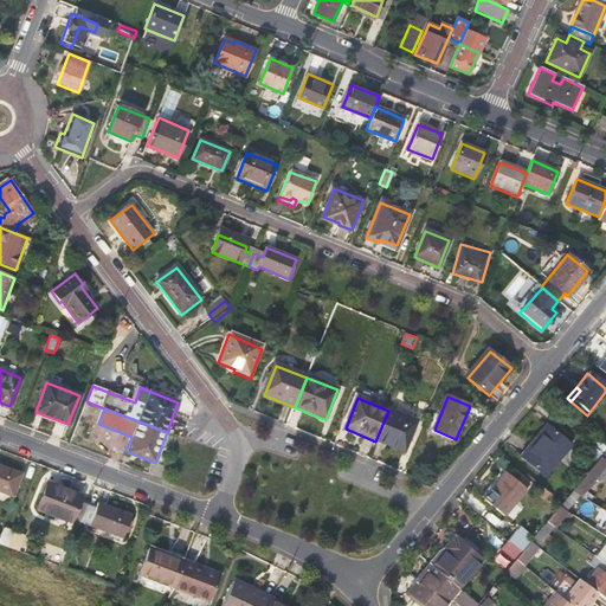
[(388,411),(375,442),(387,446),(388,442),(406,450),(417,423),(388,411)]
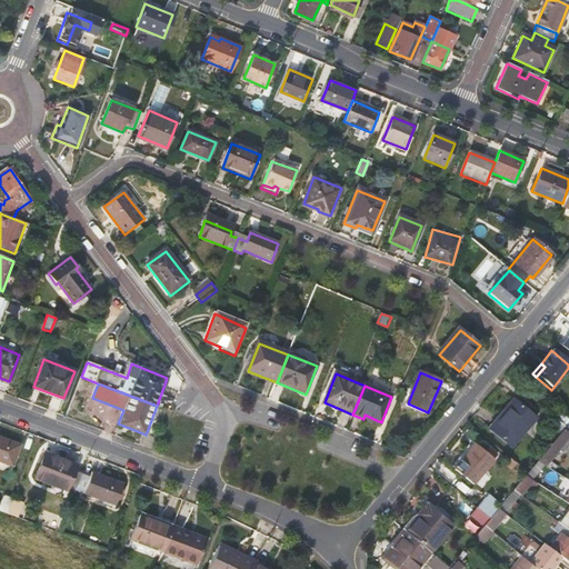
[(535,418),(512,400),(505,409),(507,411),(490,431),(510,448),(535,418)]
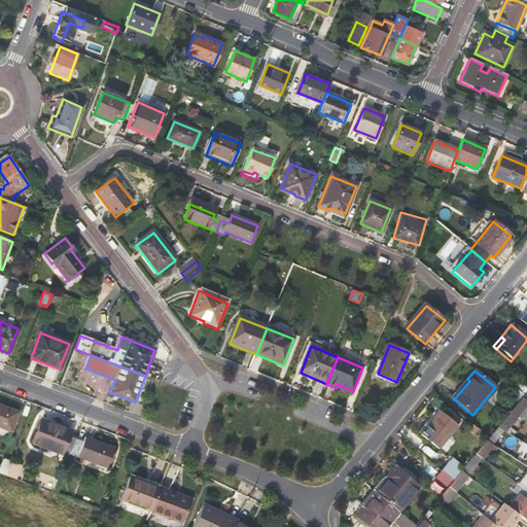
[(524,397),(526,393),(526,389),(519,383),(514,389),(524,397)]
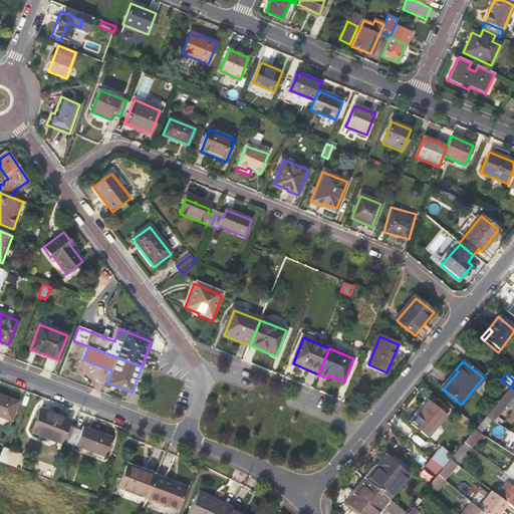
[(329,374),(328,378),(343,384),(344,381),(329,374)]
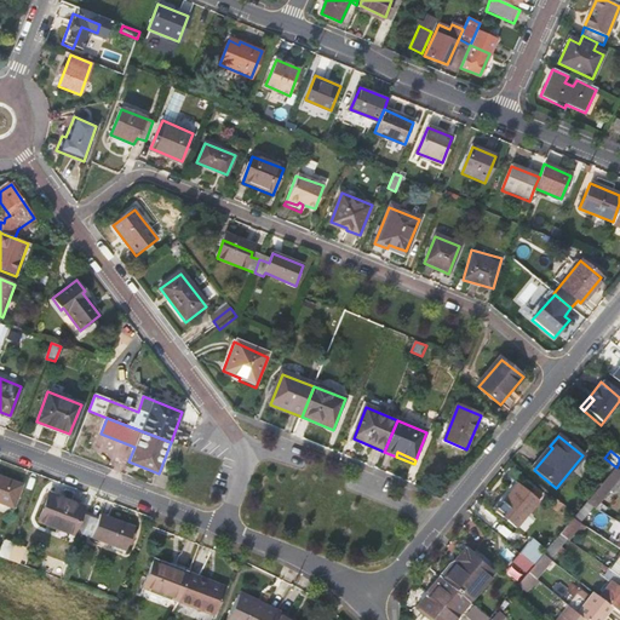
[(609,475),(615,469),(616,468),(604,458),(602,455),(596,463),(609,475)]
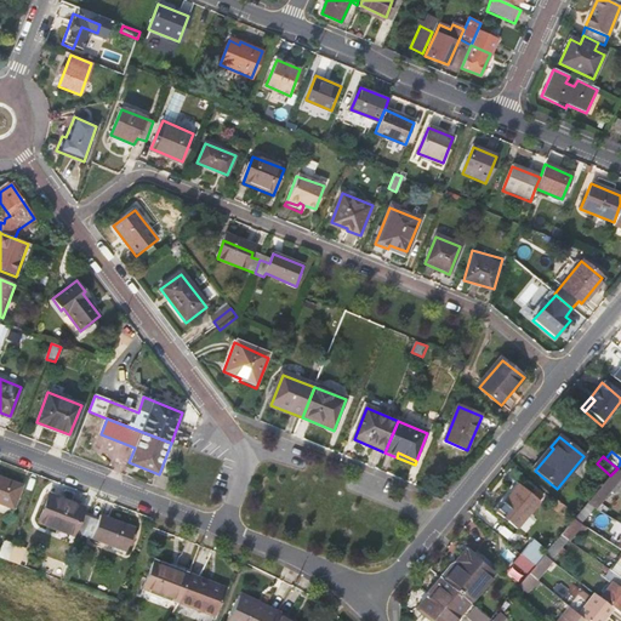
[(597,511),(620,479),(620,472),(616,469),(610,476),(587,503),(597,511)]
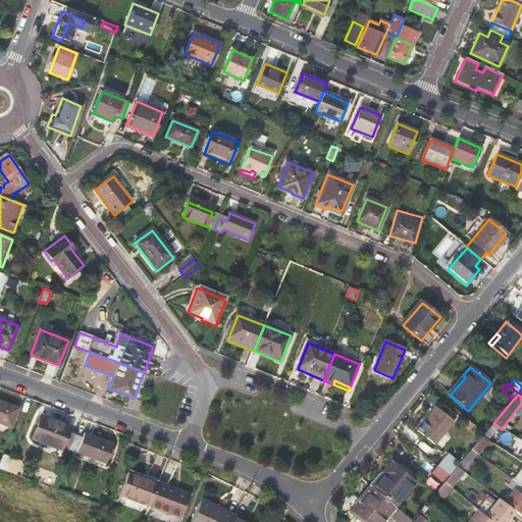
[(0,423),(12,428),(18,409),(0,402),(0,423)]
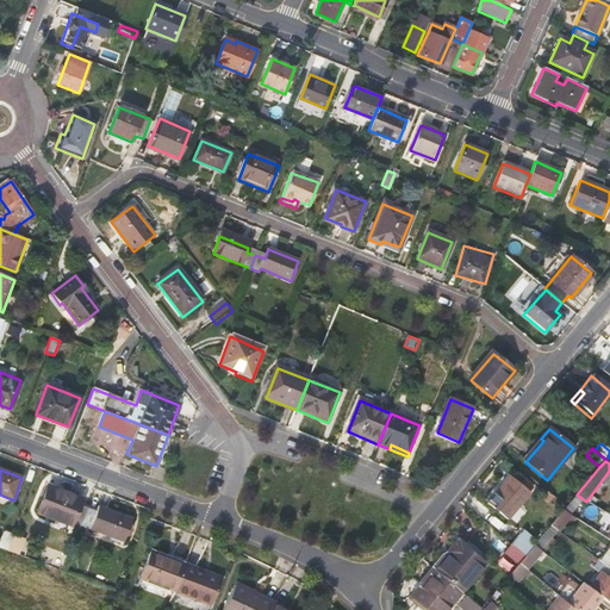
[(508,521),(529,495),(509,478),(486,504),(508,521)]
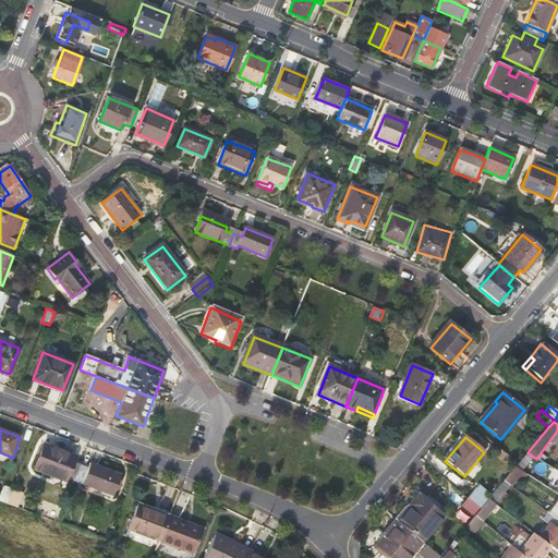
[(68,478),(74,482),(81,465),(73,463),(75,458),(44,446),(36,468),(52,474),(52,476),(65,482),(68,478)]
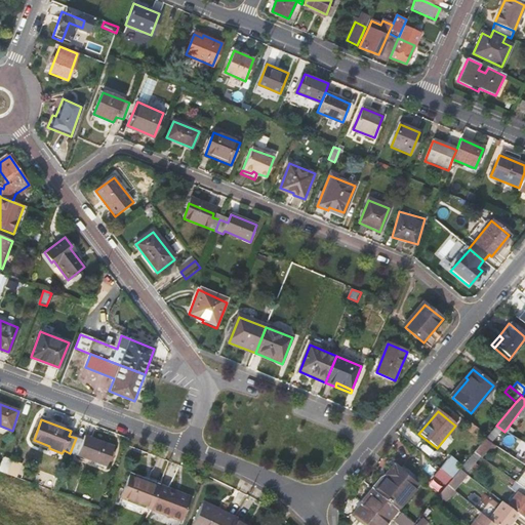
[(76,438),(70,453),(107,468),(114,447),(85,436),(83,440),(76,438)]
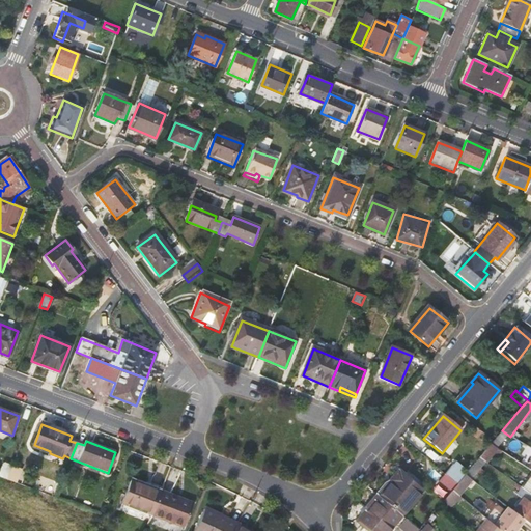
[(498,449),(492,444),(479,458),(485,463),(486,464),(498,449)]
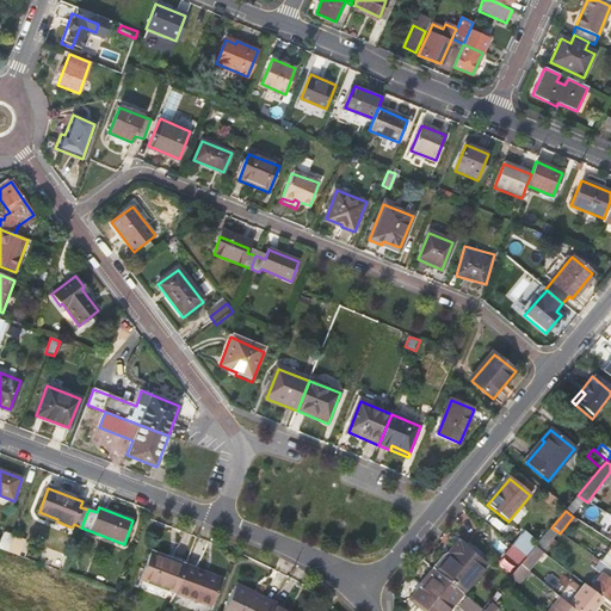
[(551,528),(536,547),(542,551),(559,532),(551,528)]
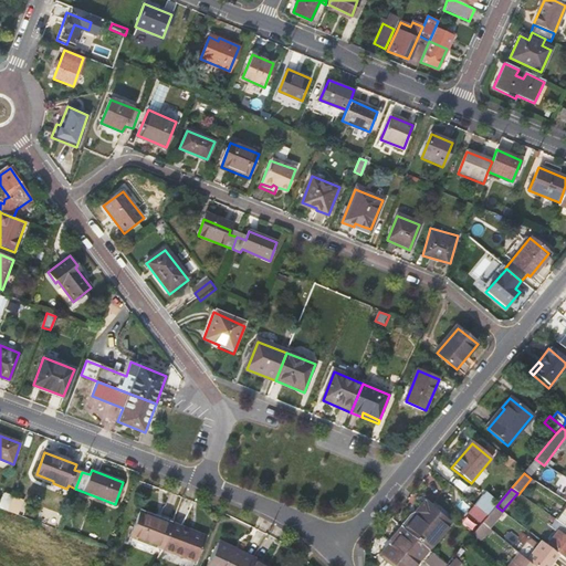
[(0,509),(7,512),(13,496),(3,493),(0,501),(0,509)]
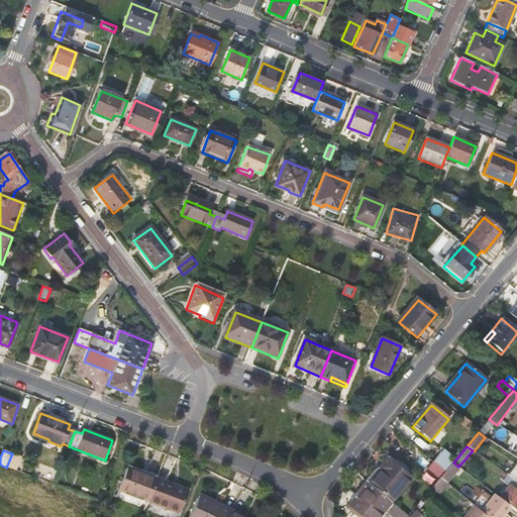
[(6,468),(14,471),(19,456),(12,453),(6,468)]
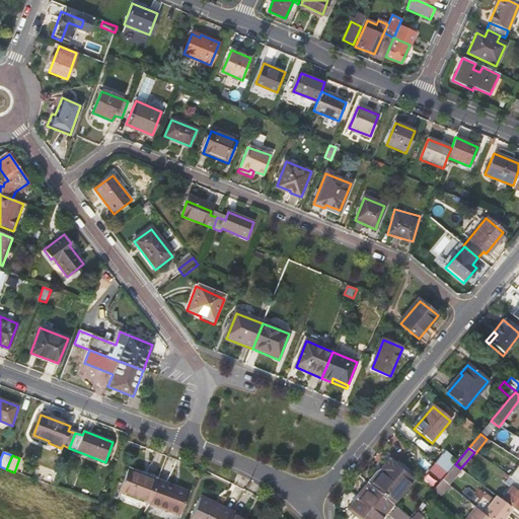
[(382,472),(370,487),(392,505),(412,482),(387,461),(380,470),(382,472)]
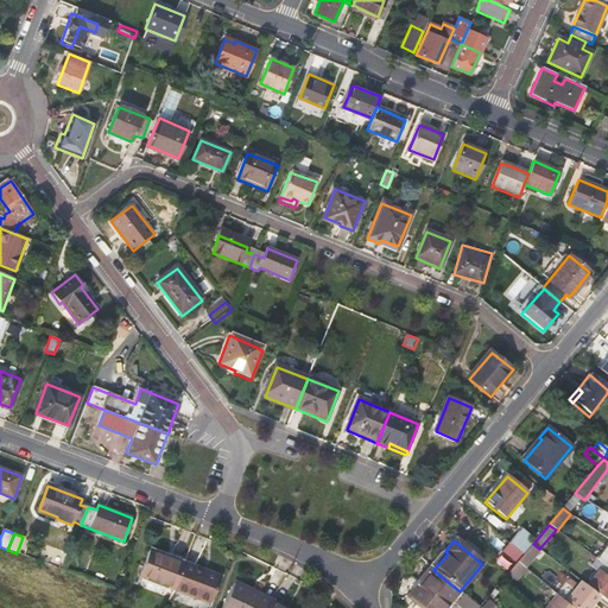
[(607,542),(596,558),(601,562),(607,567),(607,542)]
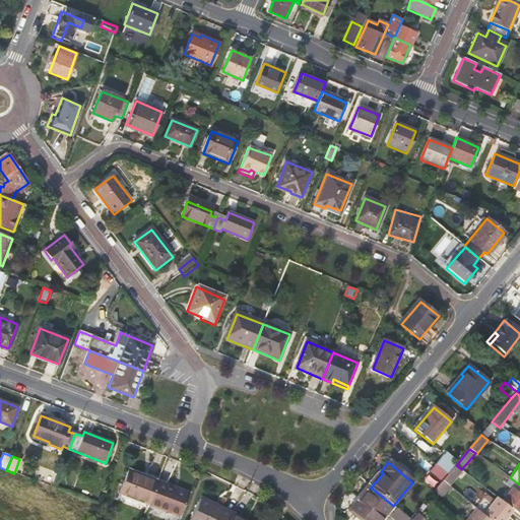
[(456,465),(447,475),(443,480),(449,485),(462,470),(461,469),(456,465)]
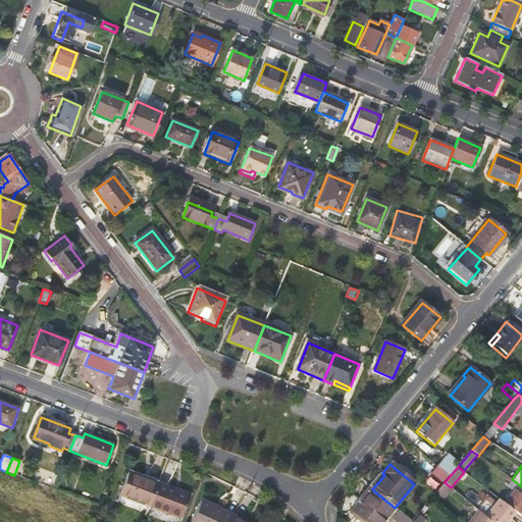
[(449,477),(436,468),(430,474),(442,484),(445,482),(449,477)]
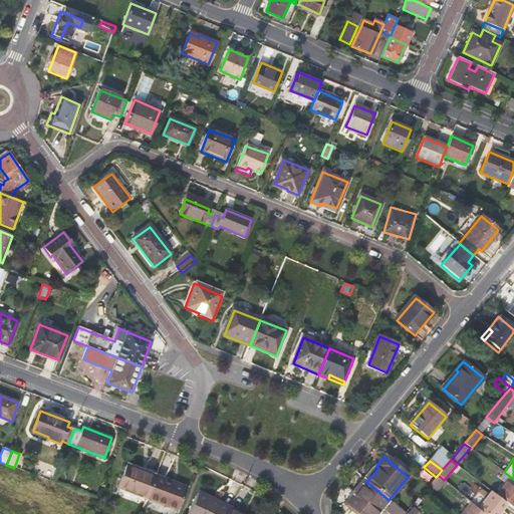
[(120,487),(150,498),(159,475),(147,470),(146,472),(130,465),(120,487)]
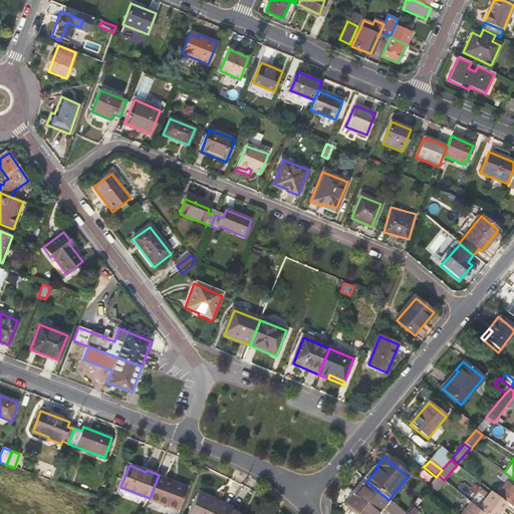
[(159,475),(150,498),(179,509),(187,488),(166,479),(167,478),(159,475)]
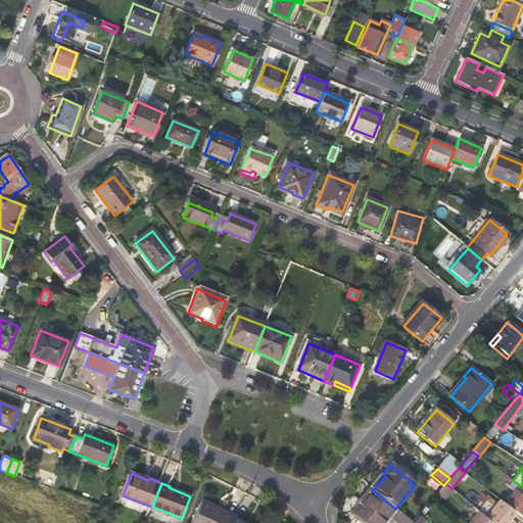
[(445,483),(443,485),(434,496),(439,502),(452,488),(445,483)]
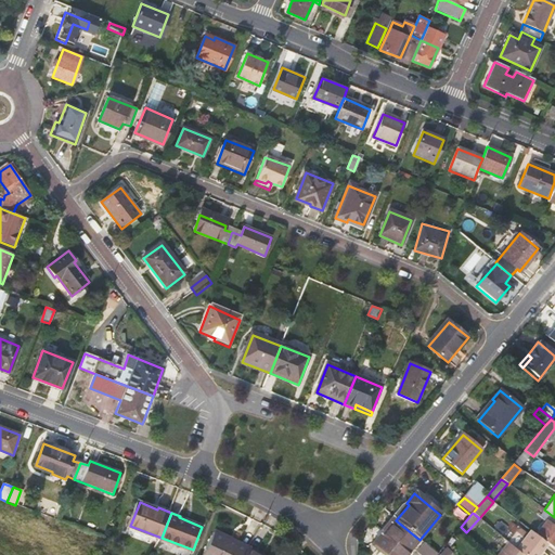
[(554,532),(554,517),(549,513),(543,519),(546,523),(536,534),(546,543),(554,532)]
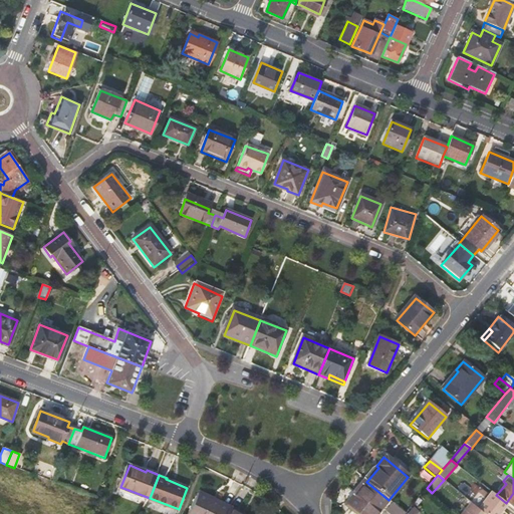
[(389,500),(366,482),(355,494),(354,493),(344,504),(355,513),(376,513),(389,500)]
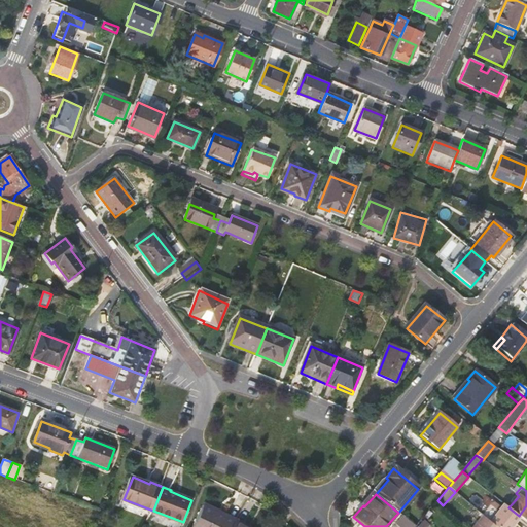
[(195,524),(199,526),(233,526),(237,522),(239,519),(226,512),(226,513),(209,501),(195,524)]
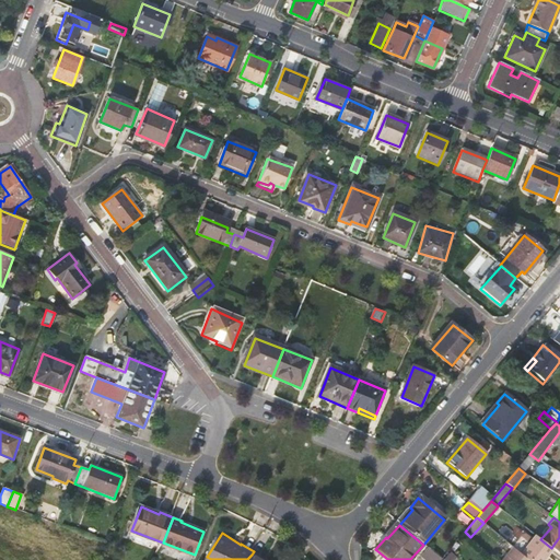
[(527,559),(543,559),(552,549),(551,548),(540,539),(536,536),(520,553),(527,559)]
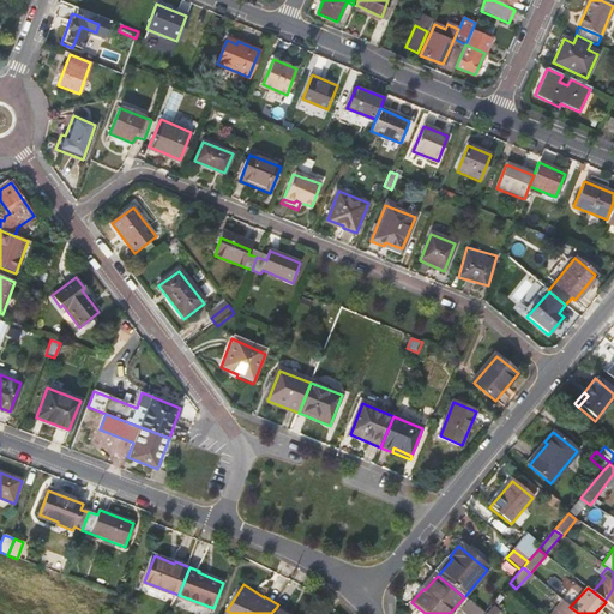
[(563,600),(549,613),(578,613),(570,607),(563,600)]
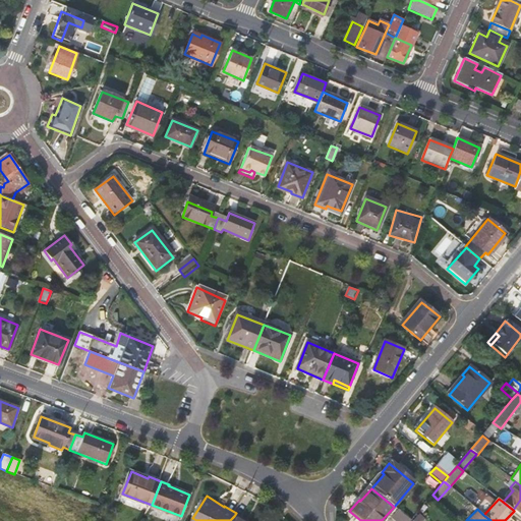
[(392,518),(395,520),(410,520),(405,516),(398,510),(392,518)]
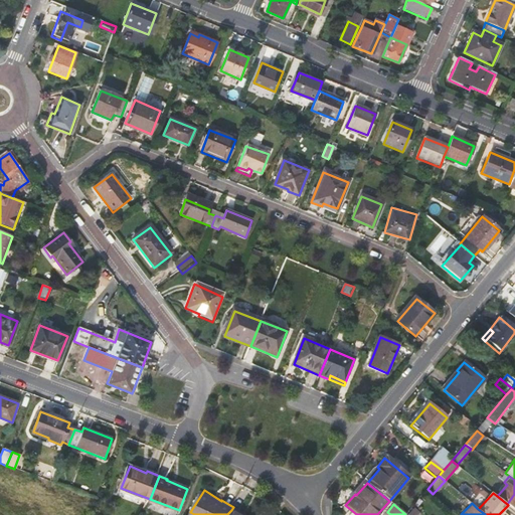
[(400,510),(405,514),(410,509),(406,505),(400,510)]
